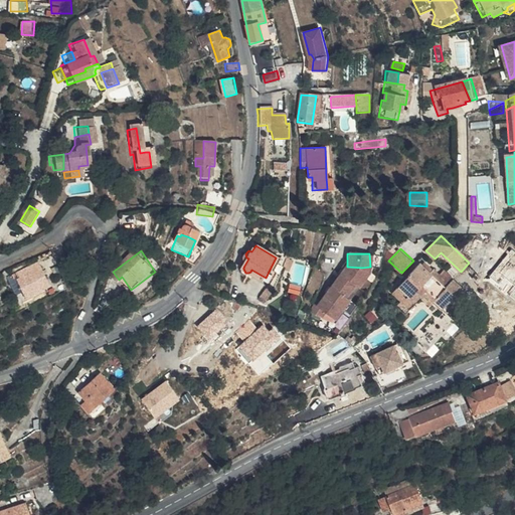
[(285,262),(279,258),(273,268),(279,271),(285,262)]
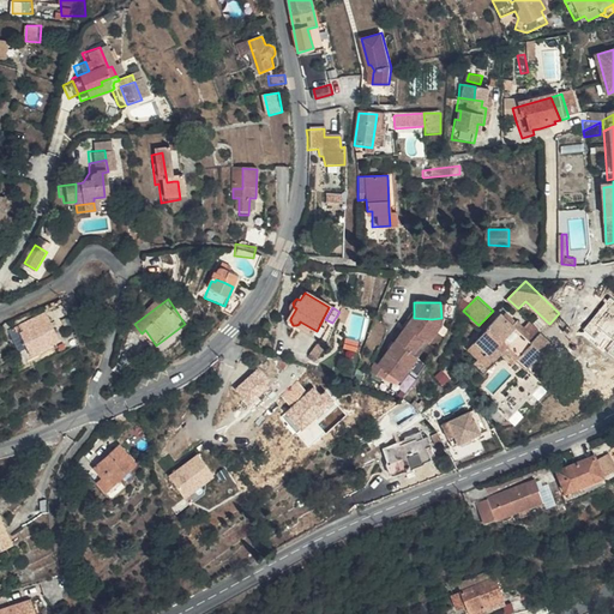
[(545,333),(539,339),(535,343),(517,326),(519,324),(507,312),(505,314),(503,313),(485,333),(487,335),(471,349),(489,367),(503,353),(515,363),(519,357),(533,371),(548,355),(546,353),(554,344),(545,333)]
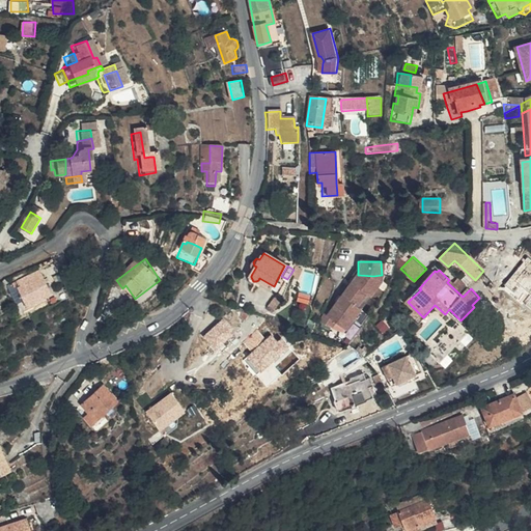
[(19,286),(29,306),(53,294),(44,274),(19,286)]
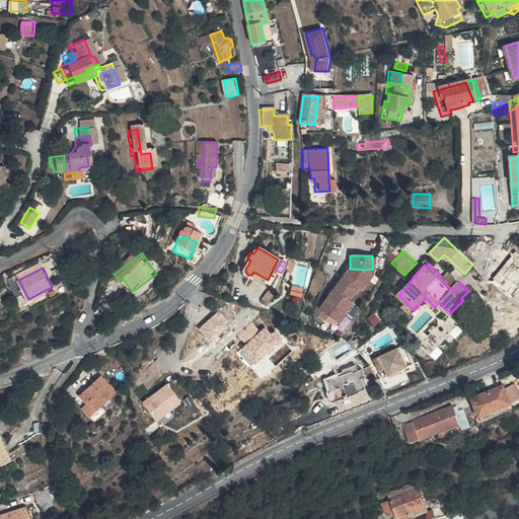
[(365,278),(365,270),(350,269),(343,279),(357,289),(361,291),(368,281),(365,278)]
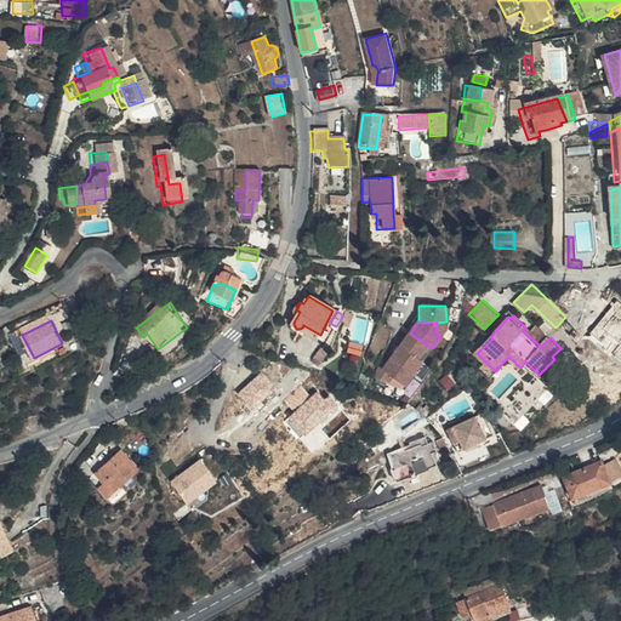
[(541,347),(545,343),(527,325),(525,328),(523,330),(541,347)]
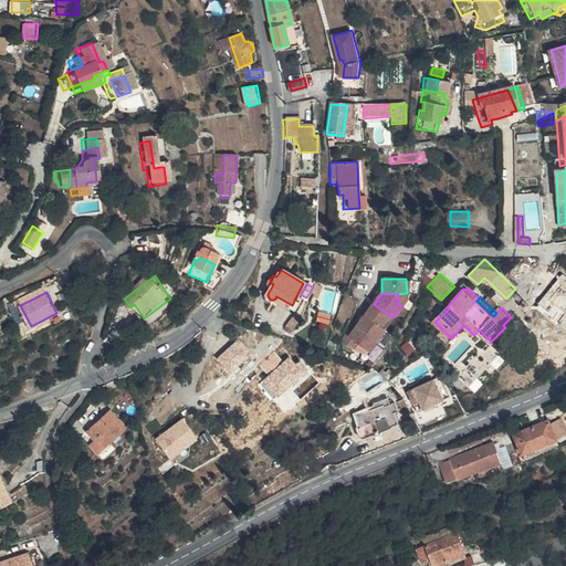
[(389,315),(374,304),(364,317),(379,328),(389,315)]
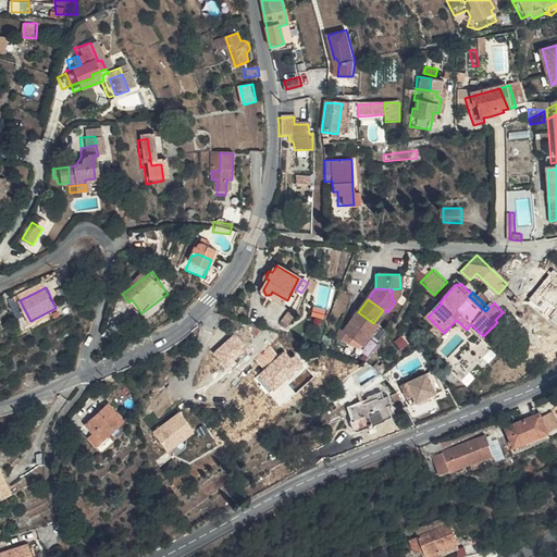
[(378,325),(387,312),(383,310),(373,323),(378,325)]
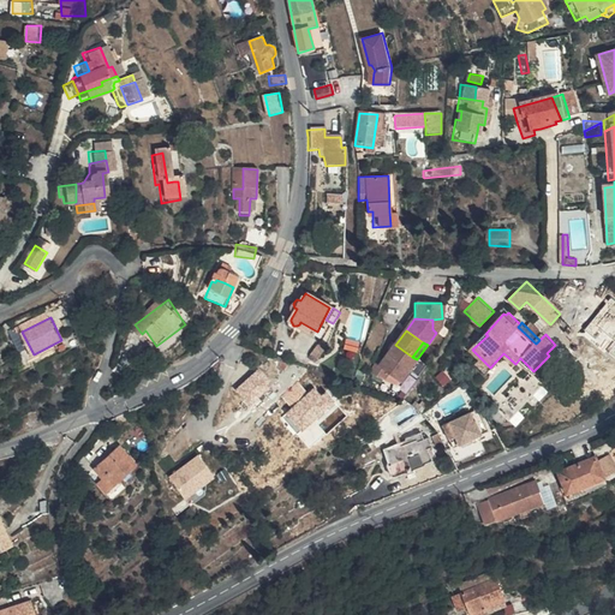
[(408,372),(417,359),(412,357),(395,345),(387,358),(408,372)]
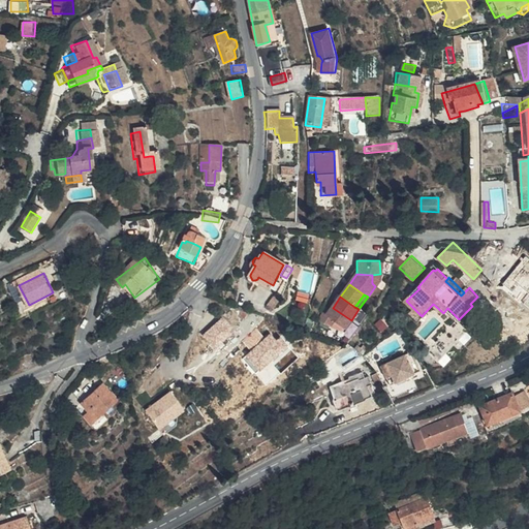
[(344,331),(351,320),(333,308),(325,317),(323,316),(317,324),(330,330),(334,323),(344,331)]
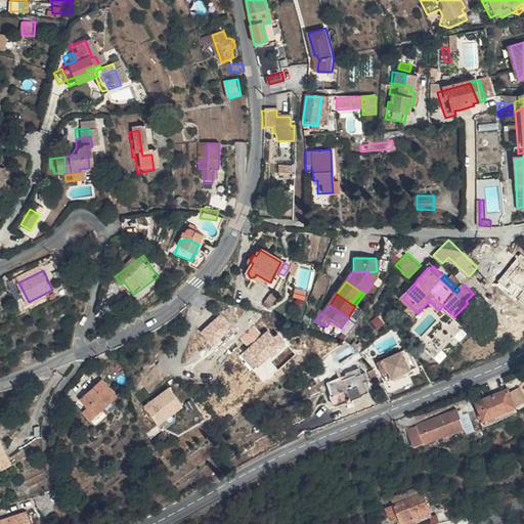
[(222,314),(203,331),(214,343),(233,326),(222,314)]
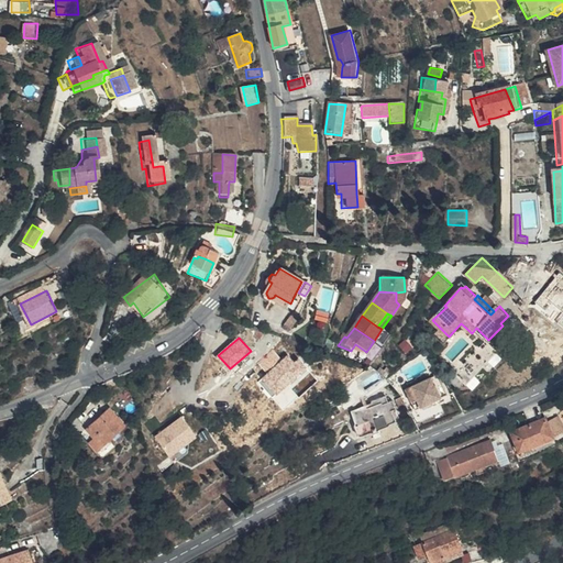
[(289,354),(264,377),(277,393),(308,366),(300,357),(296,361),(289,354)]
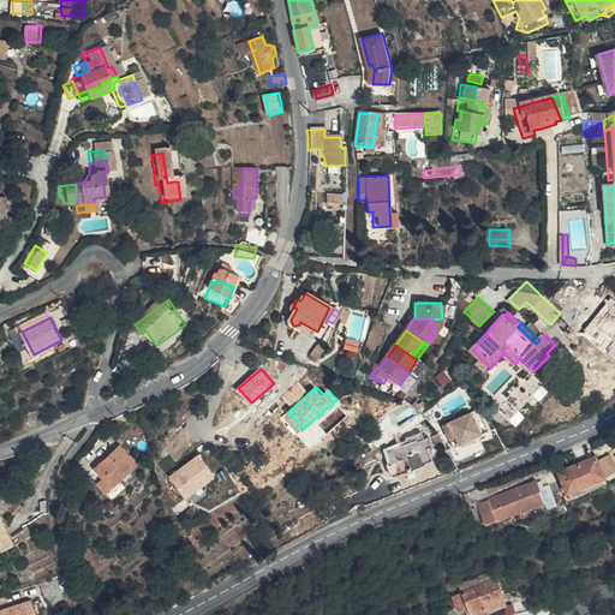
[(48,401),(53,408),(67,396),(63,389),(48,401)]
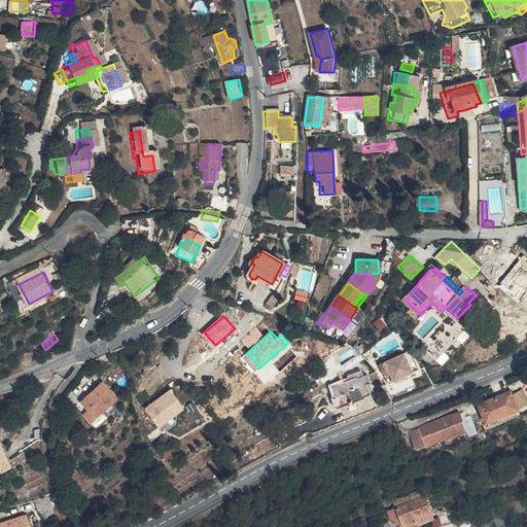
[(381,361),(391,381),(413,371),(403,350),(381,361)]
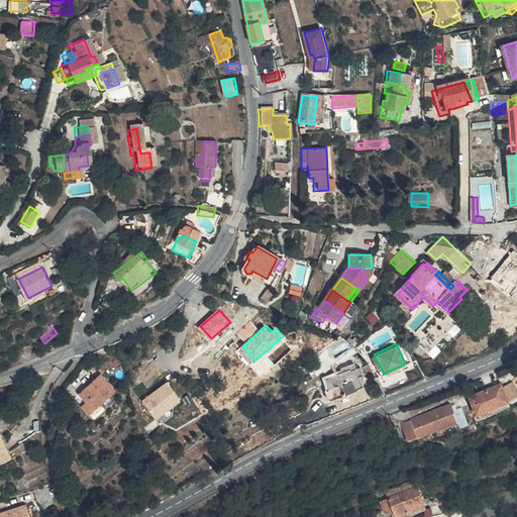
[(349,370),(334,376),(334,379),(323,383),(322,383),(324,389),(323,390),(328,401),(338,397),(339,398),(355,392),(354,391),(360,388),(358,381),(364,380),(359,369),(351,372),(349,370)]
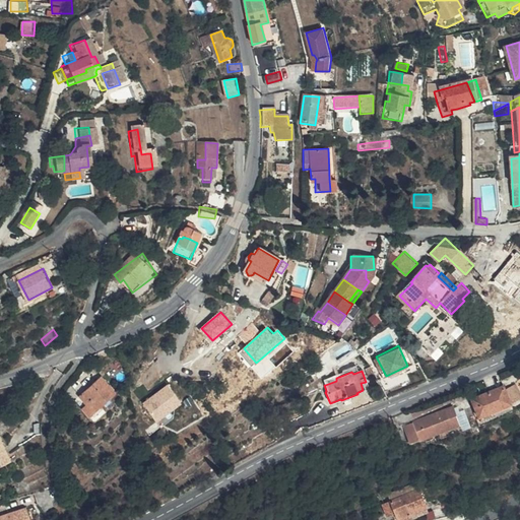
[(323,378),(324,381),(335,374),(334,373),(323,378)]
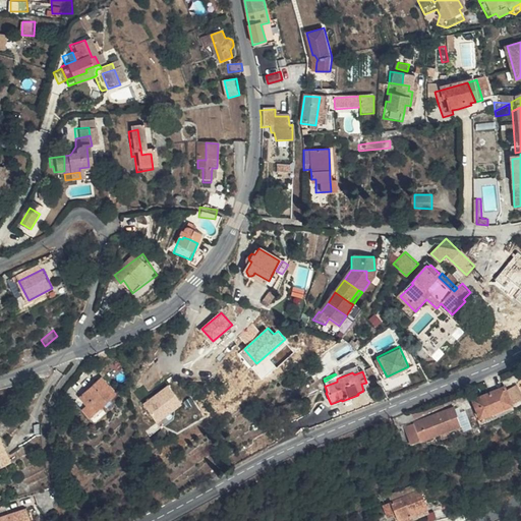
[(325,382),(326,386),(337,382),(337,379),(336,374),(325,382)]
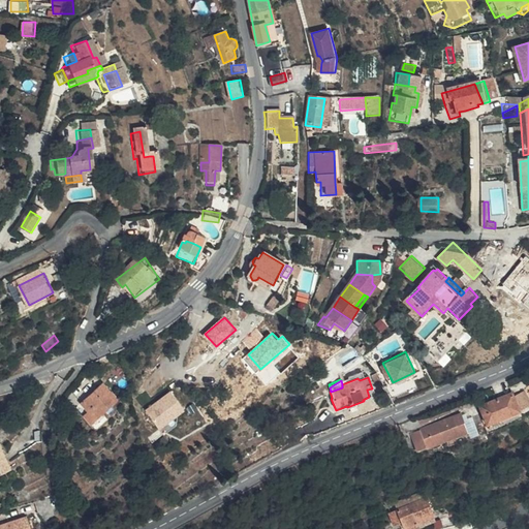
[(95,421),(103,413),(120,399),(103,382),(82,402),(87,407),(85,409),(95,421)]
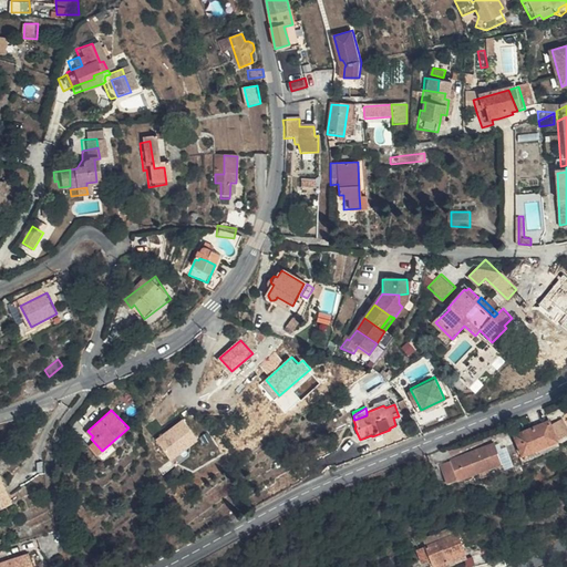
[(428,422),(421,410),(415,413),(422,425),(428,422)]
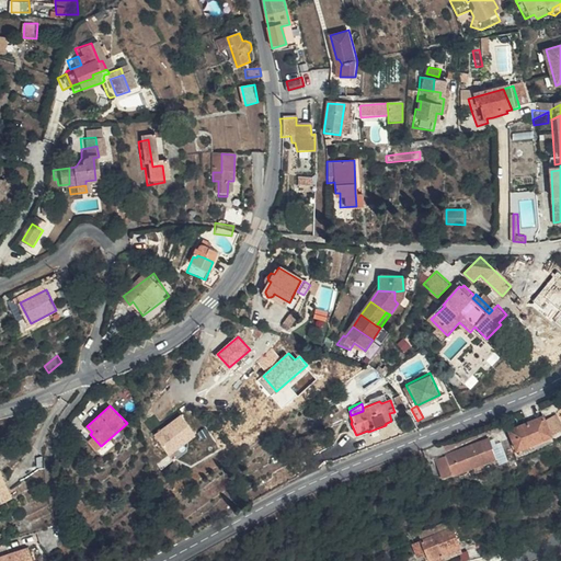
[(540,416),(508,433),(517,450),(549,434),(559,430),(549,412),(540,416)]
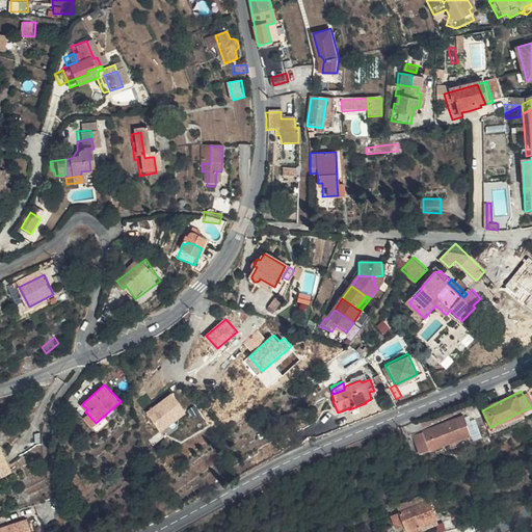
[(173,394),(149,411),(162,429),(186,411),(173,394)]
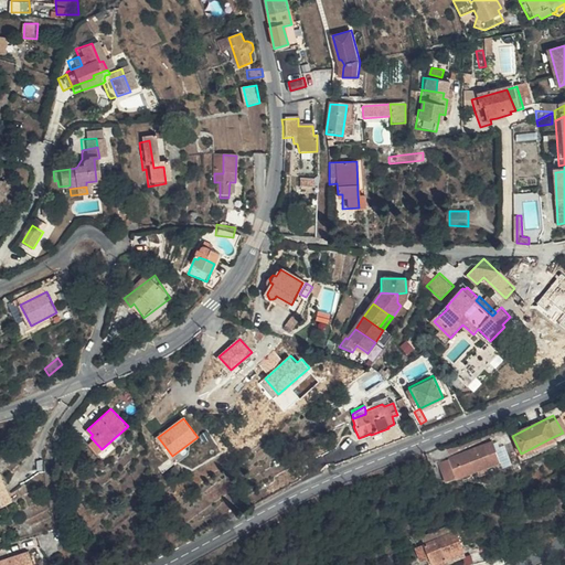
[(498,462),(492,443),(439,461),(445,481),(498,462)]
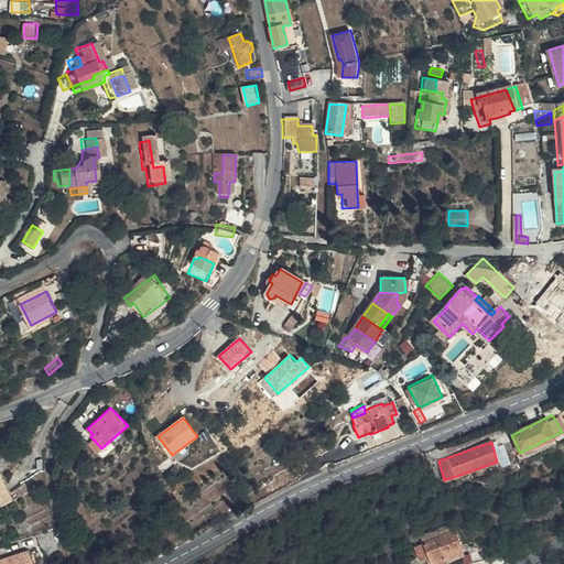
[(306,468),(307,468),(299,454),(291,458),(299,473),(306,468)]
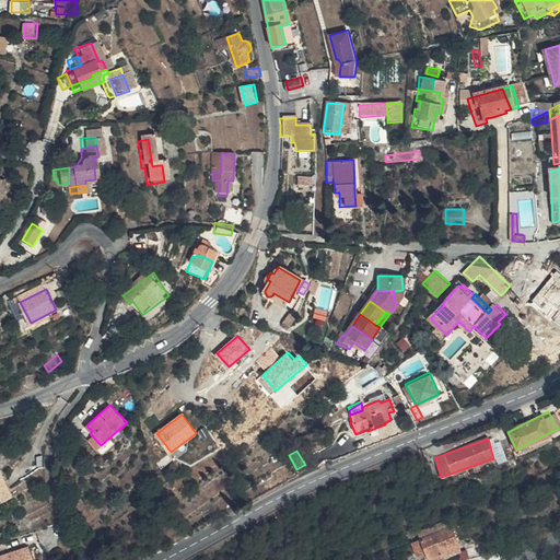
[(0,471),(0,500),(3,505),(14,500),(0,471)]
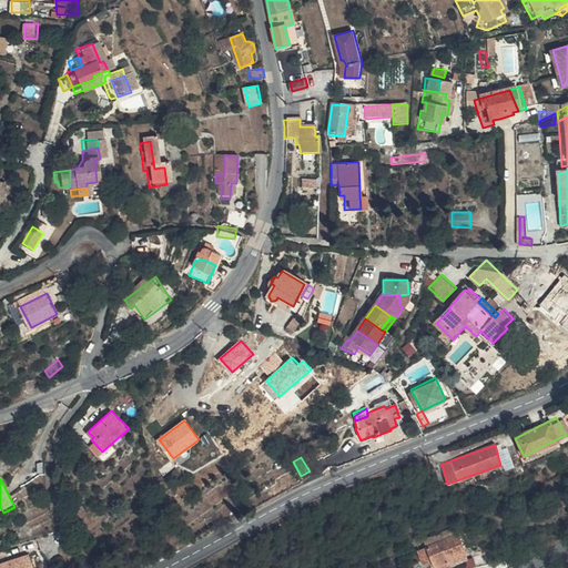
[(426,547),(432,559),(434,566),(466,553),(457,534),(426,547)]
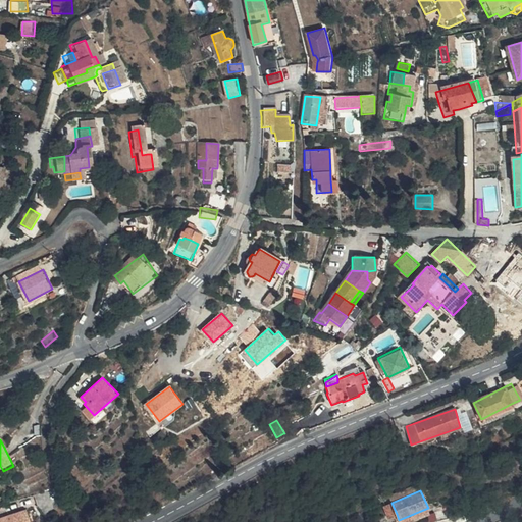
[(397,514),(392,503),(385,505),(389,516),(397,514)]
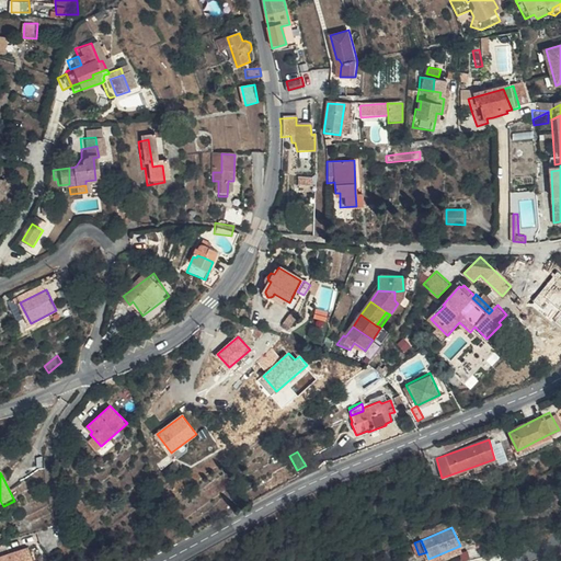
[(0,560),(36,560),(31,546),(11,553),(12,559),(3,560),(2,560),(1,557),(0,553),(0,552),(0,560)]
